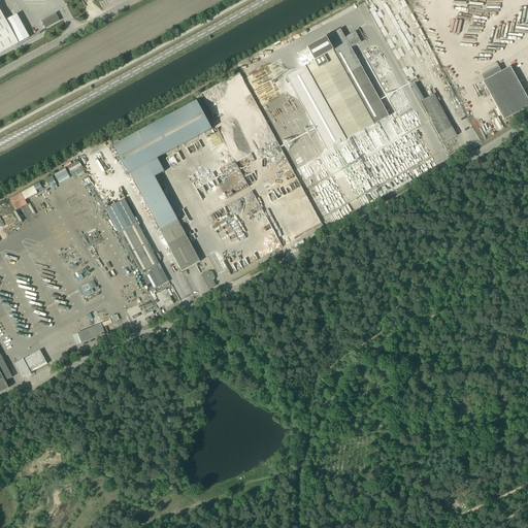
[(0,53),(19,43),(0,9),(0,53)]
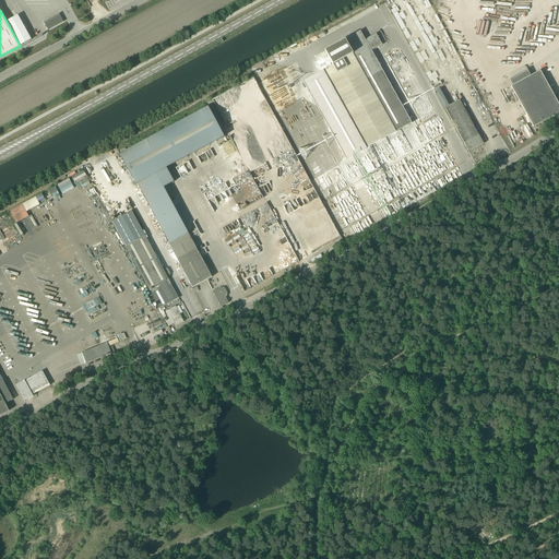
[(48,31),(63,22),(59,13),(44,22),(48,31)]
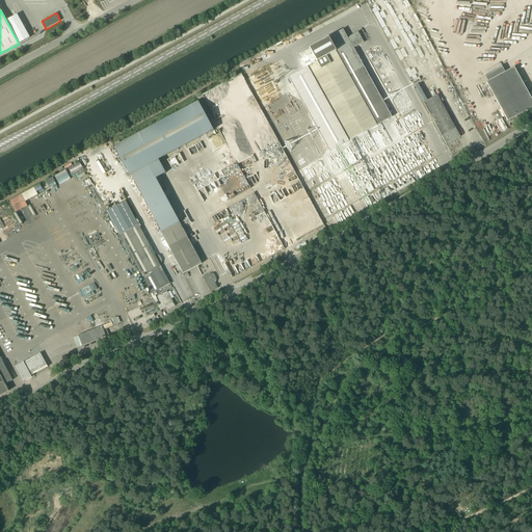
[(329,152),(378,125),(392,116),(353,48),(364,43),(357,32),(347,37),(343,29),(309,48),(317,61),(307,67),(320,90),(301,101),(329,152)]
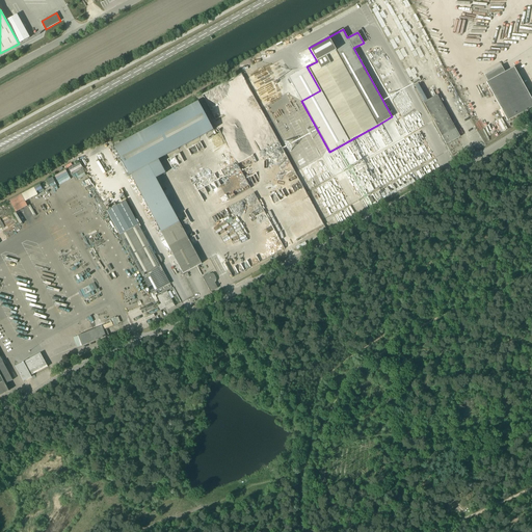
[(221,82),(246,82),(250,89),(259,107),(297,88),(294,82),(283,58),(282,58),(263,68),(262,65),(257,69),(257,72),(246,77),(244,72),(221,82)]
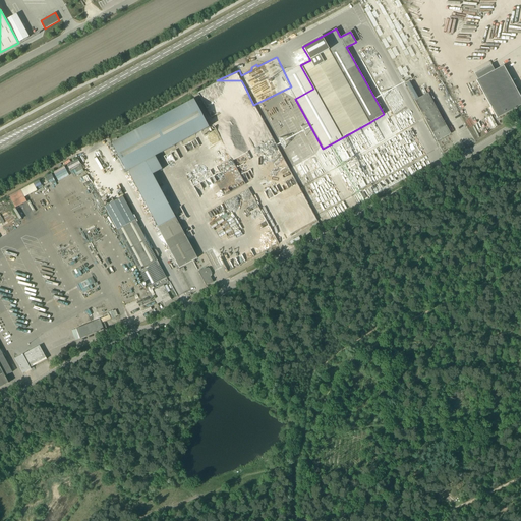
[(520,98),(503,66),(476,80),(497,118),(520,105),(520,98)]
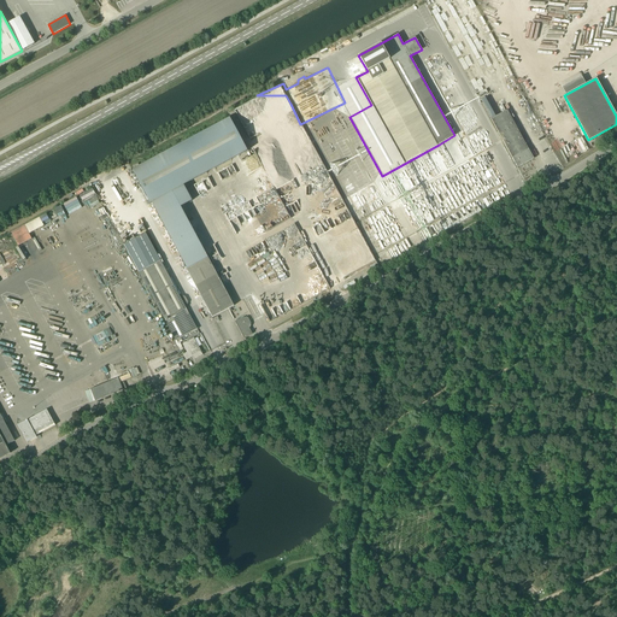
[(534,159),(506,110),(491,118),(517,168),(534,159)]
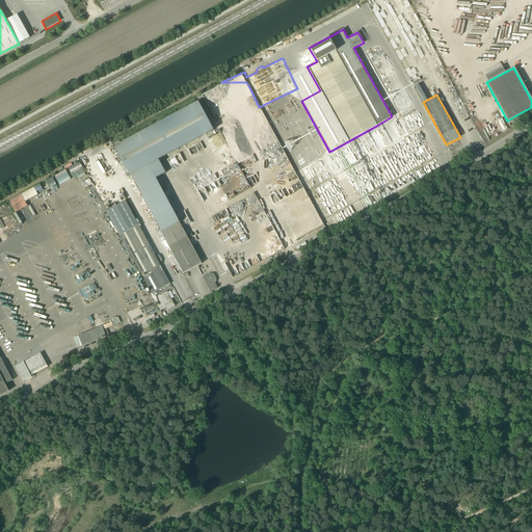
[(130,175),(138,188),(156,178),(165,173),(158,160),(213,130),(197,102),(114,147),(130,175)]
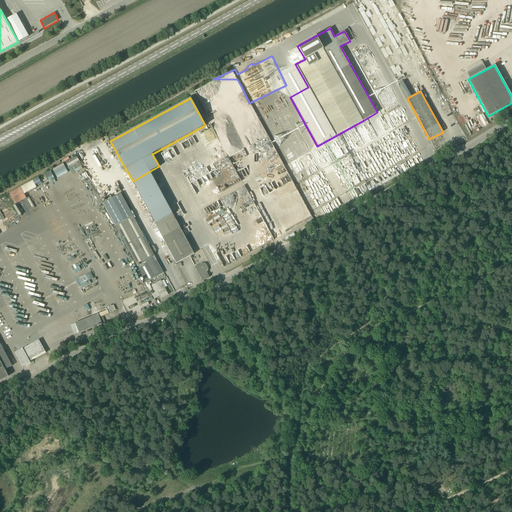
[(392,119),(400,114),(397,110),(390,114),(392,119)]
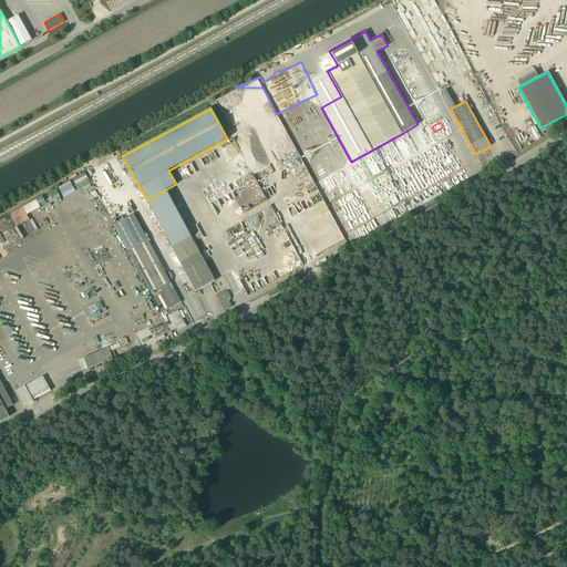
[(528,127),(535,141),(540,137),(535,125),(528,127)]
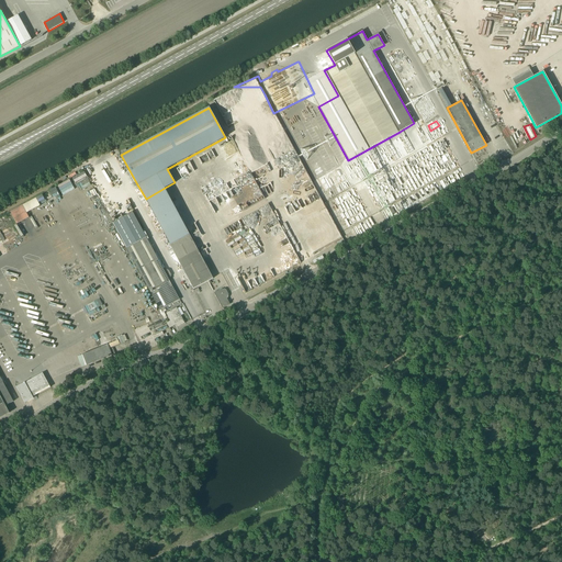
[(449,175),(451,181),(462,178),(459,170),(449,175)]
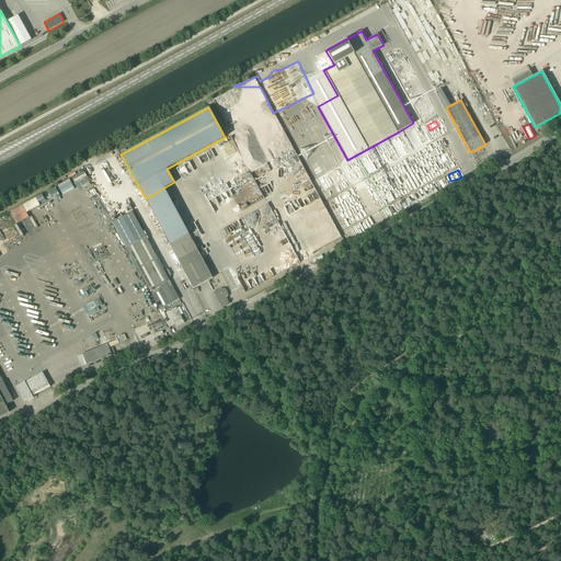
[(25,212),(38,205),(35,198),(9,209),(14,224),(27,217),(25,212)]
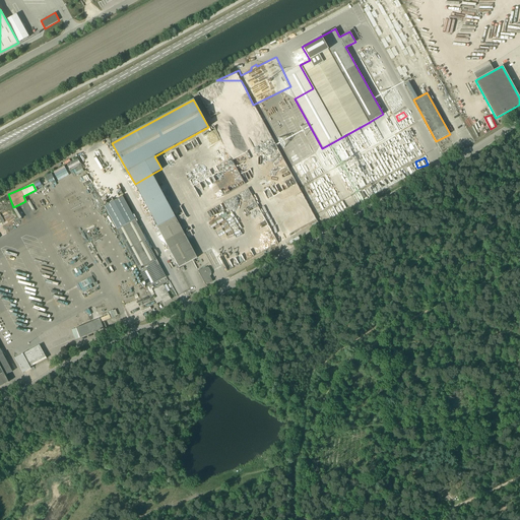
[(376,185),(364,189),(366,195),(378,191),(376,185)]
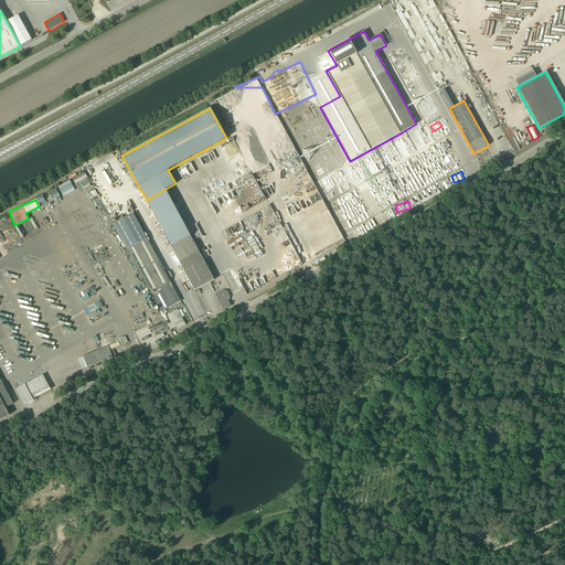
[(394,209),(385,214),(387,219),(397,214),(394,209)]
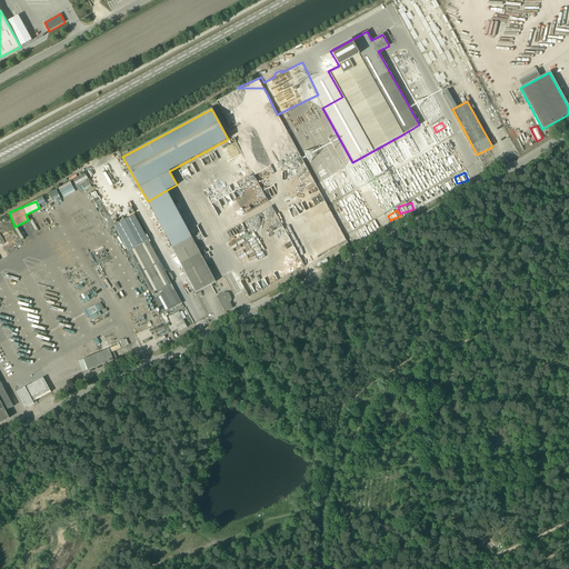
[(148,240),(128,251),(161,315),(162,313),(166,311),(181,303),(171,283),(172,282),(173,279),(171,273),(167,271),(166,272),(148,240)]
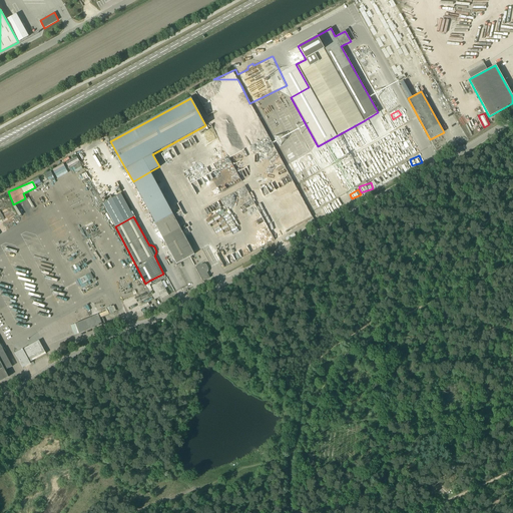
[(181,230),(163,239),(176,264),(194,254),(181,230)]
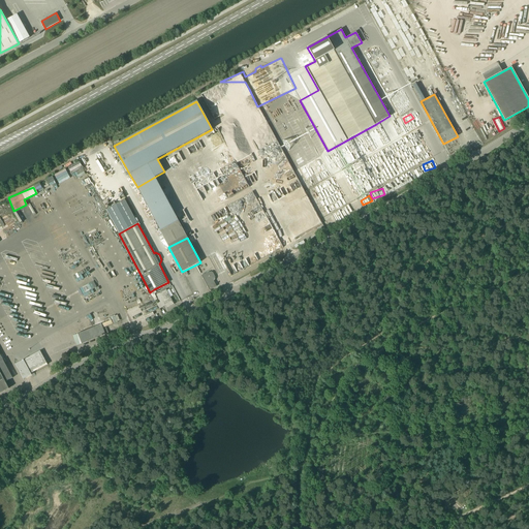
[(201,276),(209,290),(210,290),(216,286),(213,280),(215,279),(215,277),(213,273),(211,272),(209,273),(209,272),(201,276)]
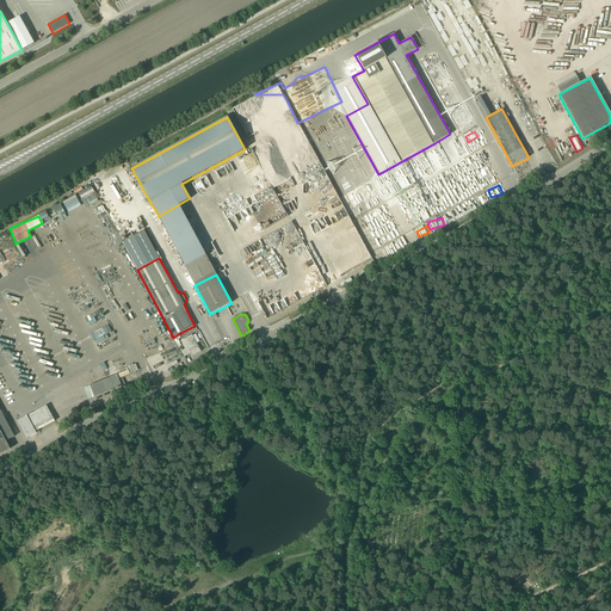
[(107,350),(112,346),(105,334),(98,339),(99,341),(102,340),(104,345),(107,350)]
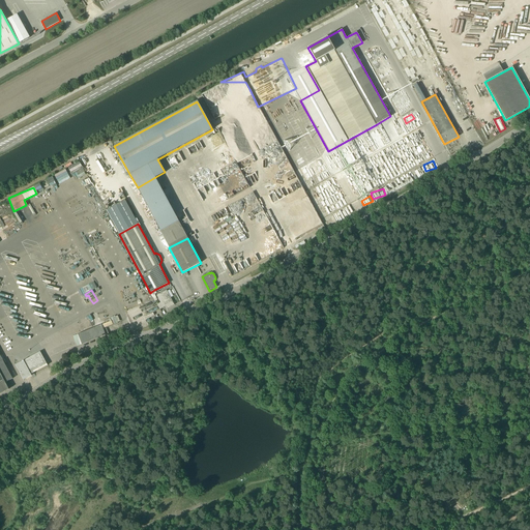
[(160,302),(157,304),(160,313),(162,312),(159,310),(166,306),(167,308),(174,305),(167,290),(156,295),(159,301),(160,302)]
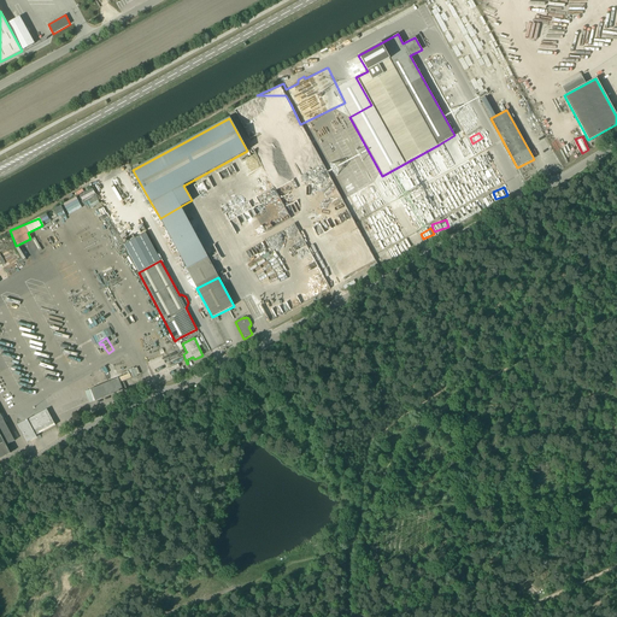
[(166,356),(147,362),(152,374),(170,369),(166,356)]
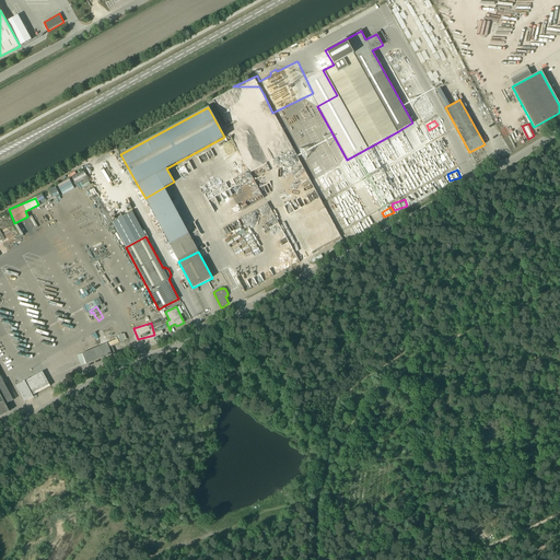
[(112,353),(107,343),(82,353),(86,364),(112,353)]
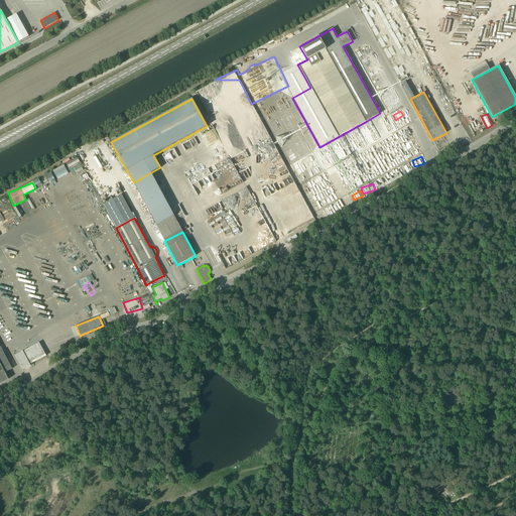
[(39,343),(16,355),(23,368),(27,366),(27,367),(30,366),(29,363),(45,355),(46,356),(39,343)]
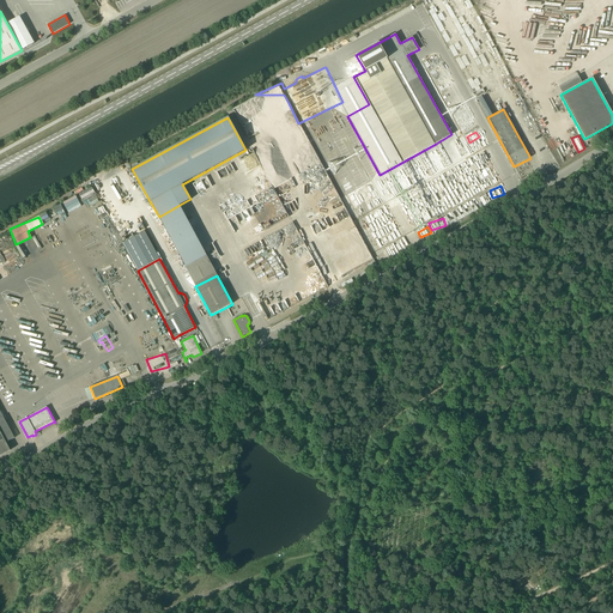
[(0,455),(10,450),(6,442),(14,438),(0,411),(0,455)]
